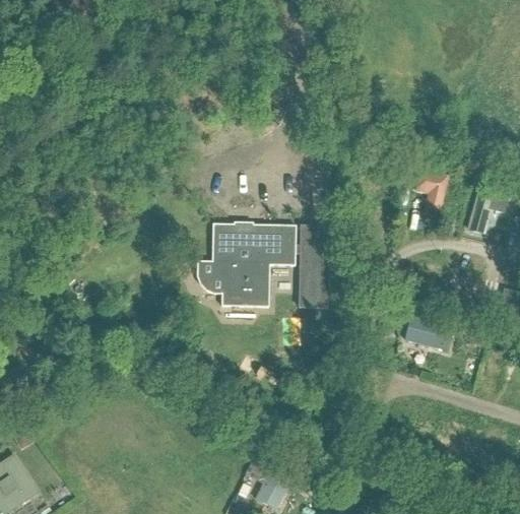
[(434,162),(424,191),(453,201),(463,172),(434,162)]
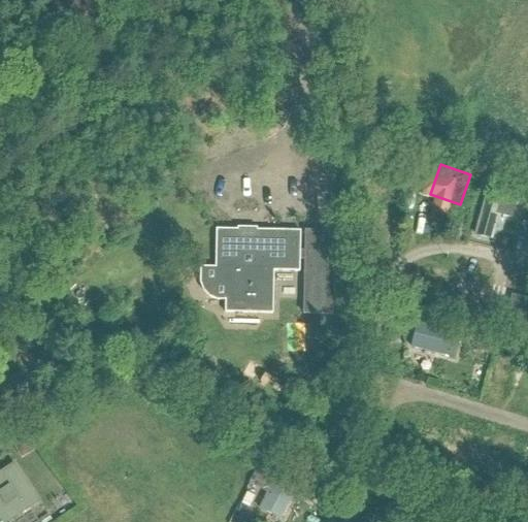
[(200,263),(200,279),(203,286),(208,292),(217,295),(224,295),(224,308),(272,310),(273,266),(298,267),(299,255),(303,256),(302,310),(331,310),(333,227),(304,227),(304,247),(299,247),(299,227),(256,226),(256,232),(236,232),(237,225),(236,225),(226,225),(216,225),(215,264),(200,263)]
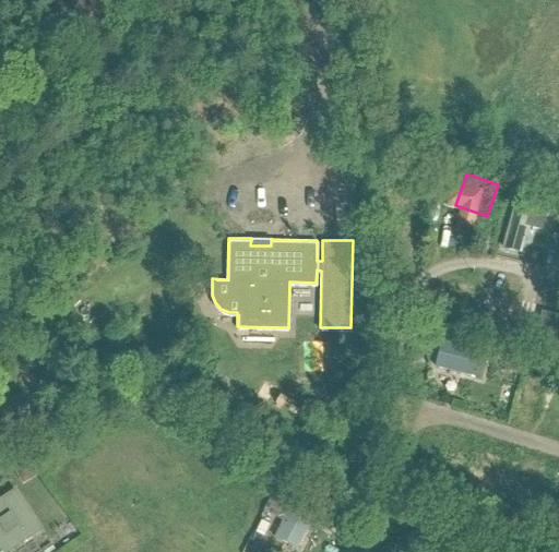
[(433,362),(479,373),(486,347),(439,336),(433,362)]
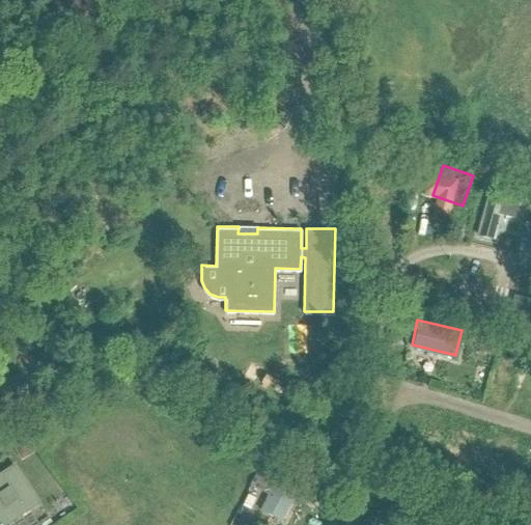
[(35,458),(52,441),(38,427),(22,444),(35,458)]
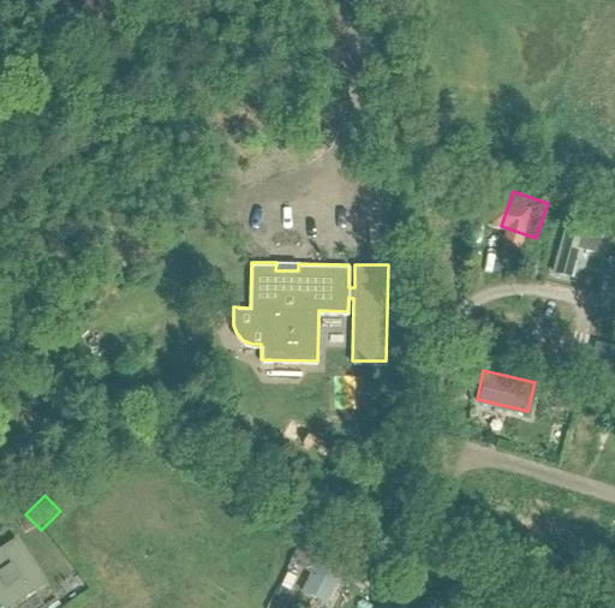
[(328,566),(338,542),(315,532),(304,556),(328,566)]
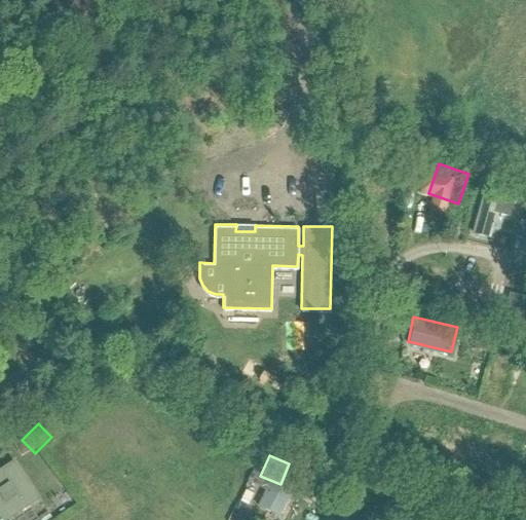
[(0,519),(1,519),(39,496),(14,457),(0,466),(0,519)]
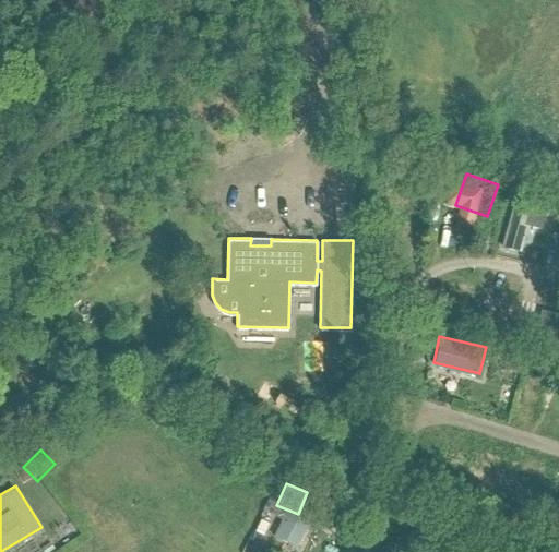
[(306,491),(288,537),(312,546),(330,501),(306,491)]
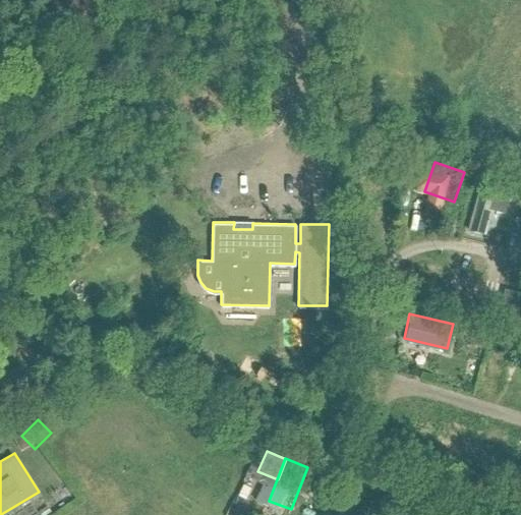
[(252,514),(262,496),(247,490),(235,514),(252,514)]
